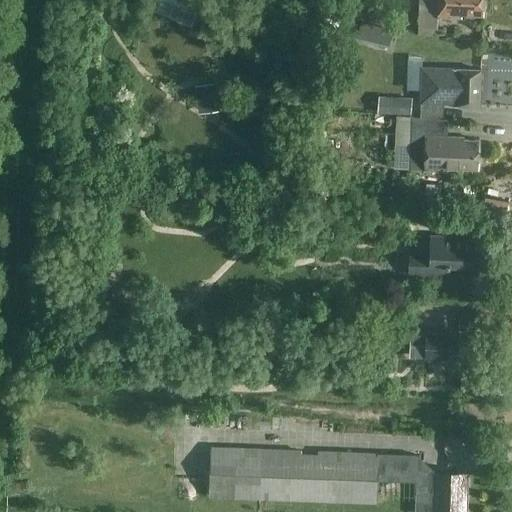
[(418,0),(418,21),(418,34),(432,35),(433,28),(438,28),(438,17),(438,0),(418,0)]
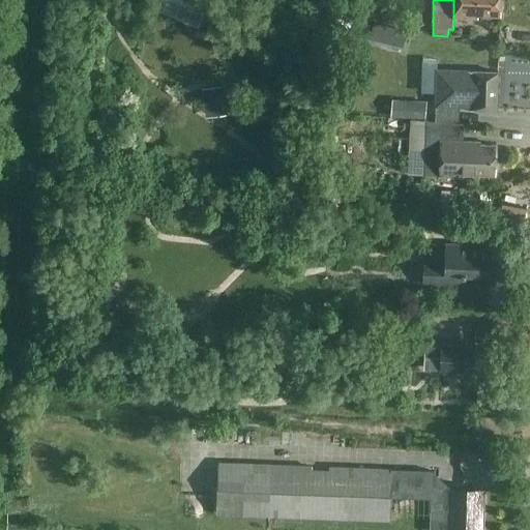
[(453,0),(453,18),(478,18),(478,15),(500,16),(500,0),(453,0)]
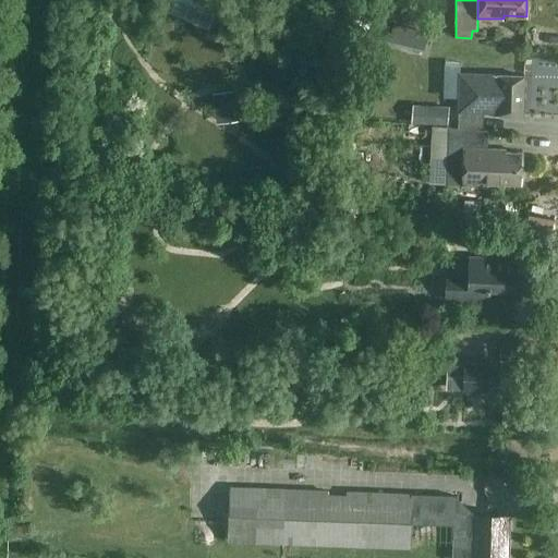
[(395,23),(389,41),(407,47),(412,27),(395,23)]
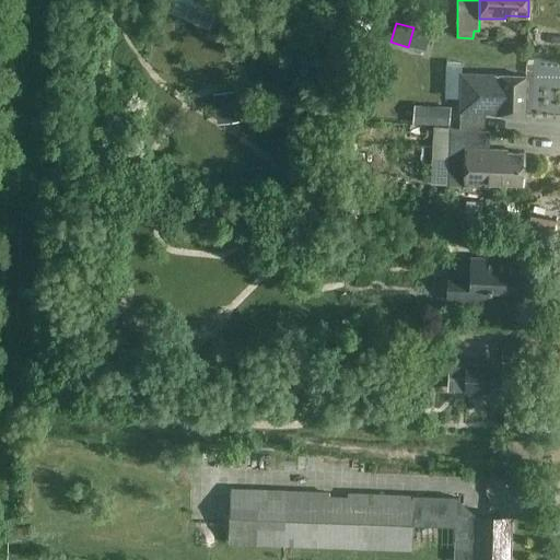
[(462,91),(461,114),(486,115),(499,116),(499,115),(525,116),(526,76),(493,74),(462,73),(462,91)]
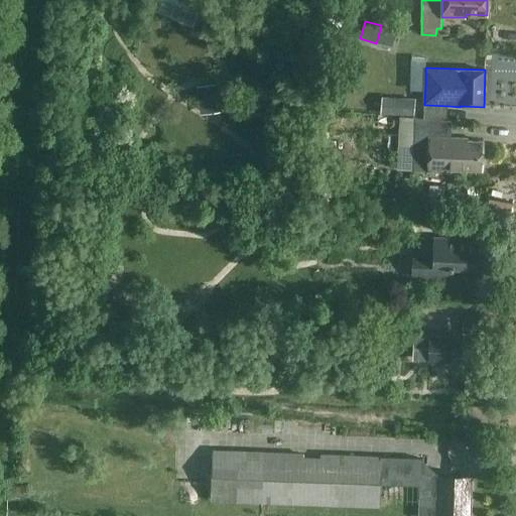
[(196,86),(200,114),(226,110),(222,82),(196,86)]
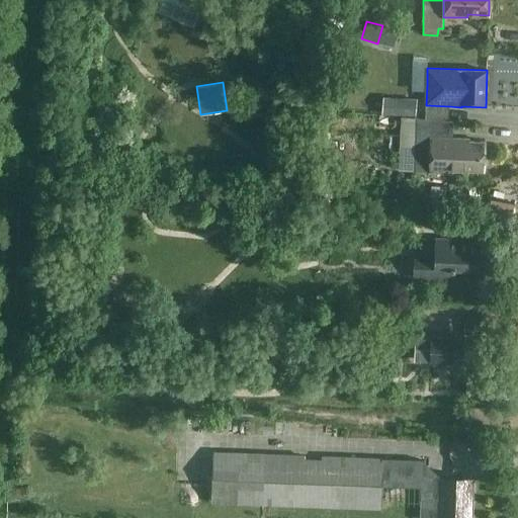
[(328,108),(343,110),(344,98),(329,97),(328,108)]
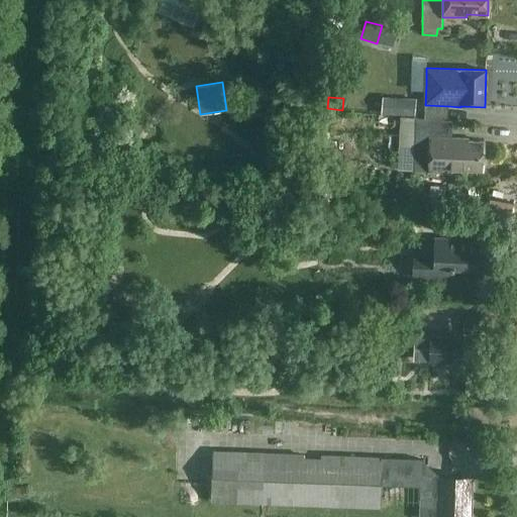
[(383,113),(415,115),(416,99),(383,98),(383,113)]
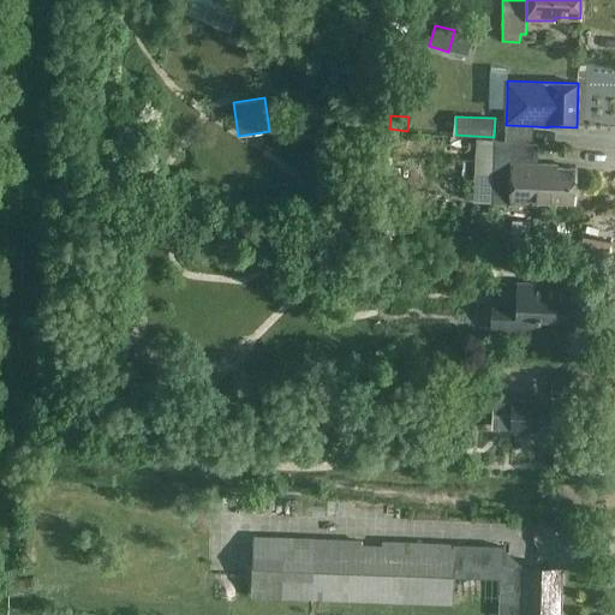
[(575,202),(575,168),(559,167),(559,165),(526,163),(527,144),(478,142),(475,199),(557,204),(557,201),(575,202)]
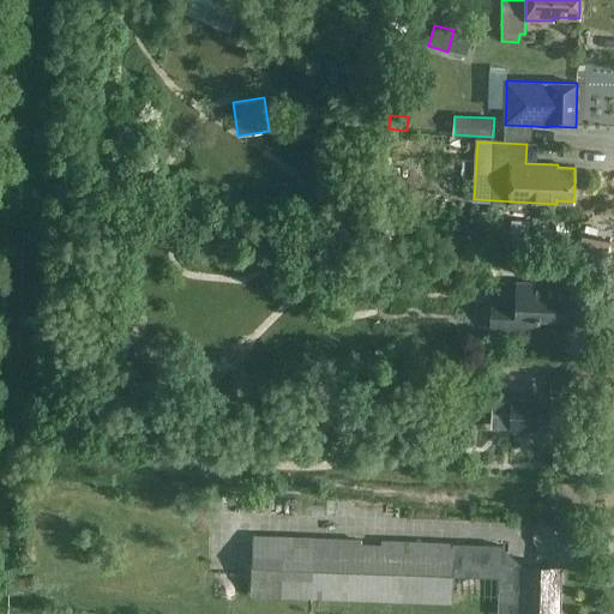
[(471,224),(488,226),(488,211),(473,211),(471,224)]
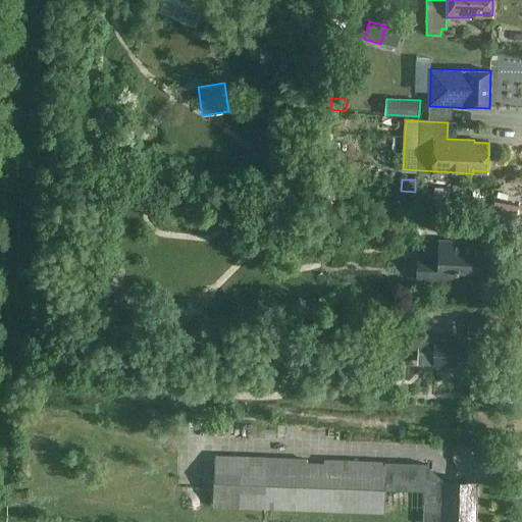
[(459,270),(484,271),(485,243),(439,241),(439,259),(418,258),(417,278),(458,280),(459,270)]
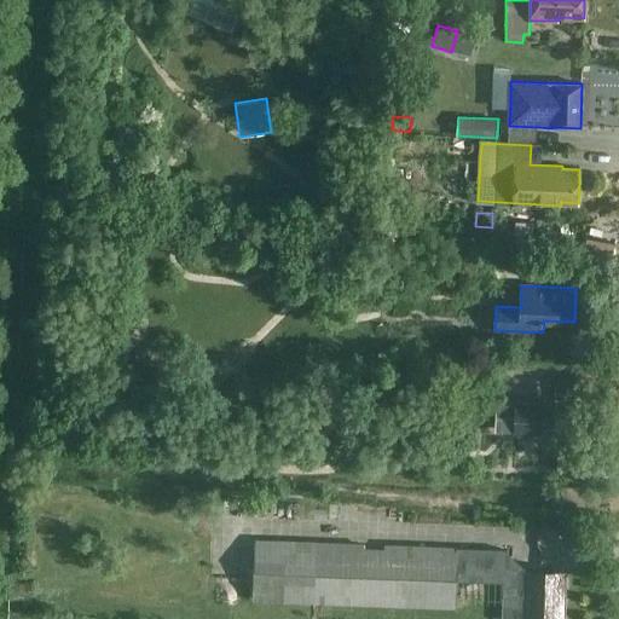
[(554,434),(554,405),(496,403),(495,432),(554,434)]
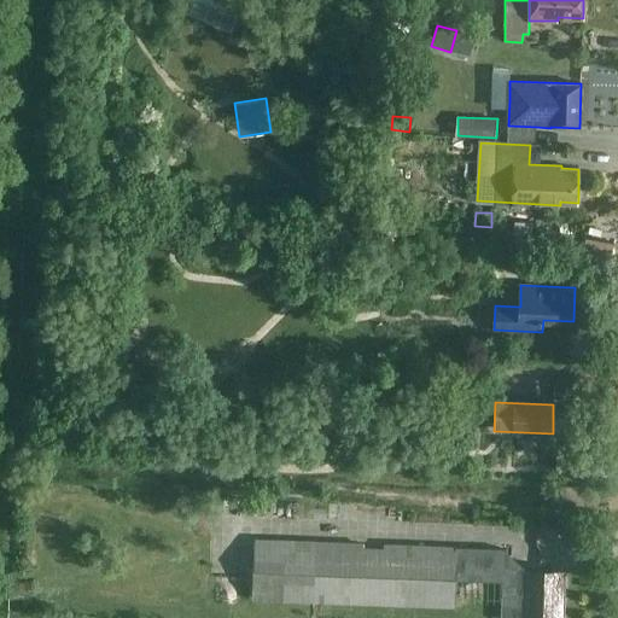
[(252,599),(456,606),(458,578),(458,548),(255,540),(252,599)]
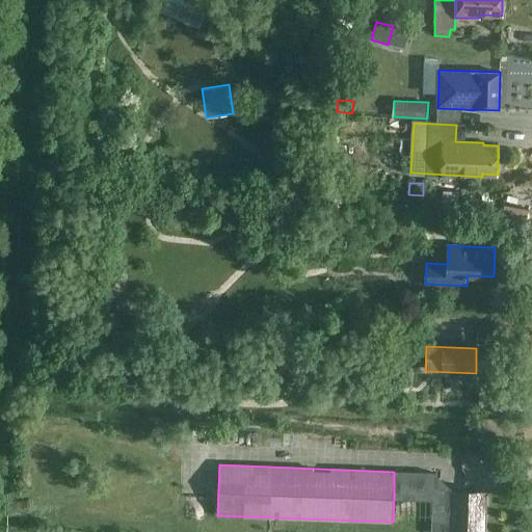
[(394,498),(393,500),(432,501),(431,513),(451,514),(452,490),(435,473),(434,472),(394,471),(394,472),(394,498)]
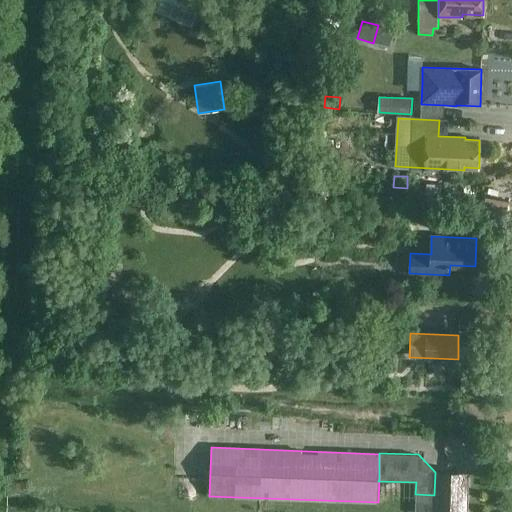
[(465,511),(467,472),(435,472),(434,495),(433,511),(465,511)]
